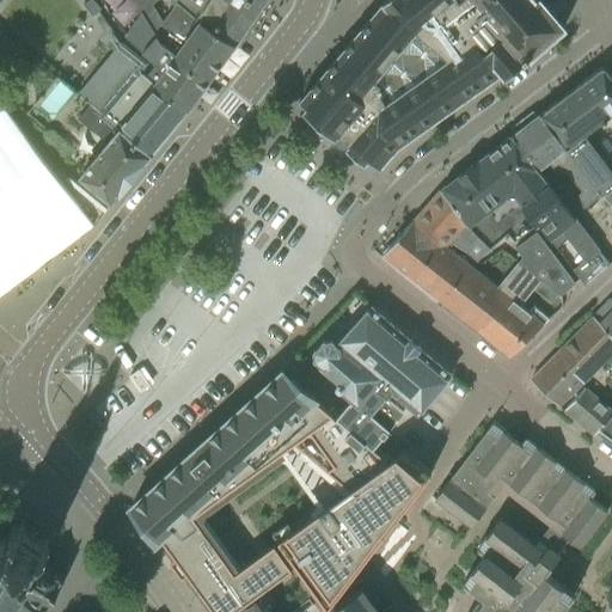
[(91,0),(89,0),(84,5),(92,16),(101,10),(91,0)]
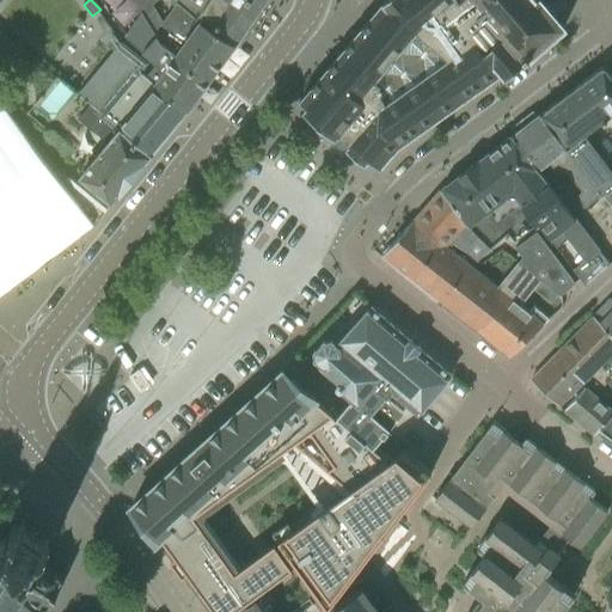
[(132,0),(141,12),(145,17),(160,0),(132,0)]
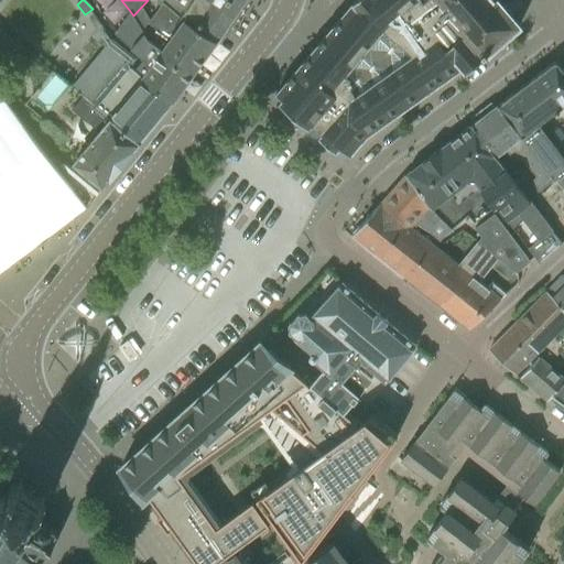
[(160,0),(183,21),(217,42),(245,0),(160,0)]
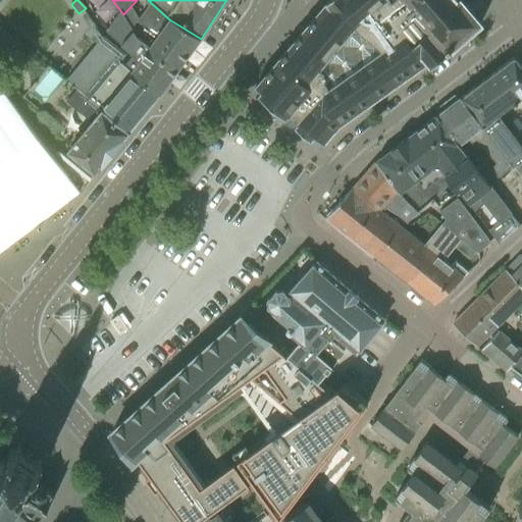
[(312,136),(324,145),(337,126),(426,63),(431,66),(480,24),(467,8),(472,0),(330,0),(326,5),(255,88),(260,91),(258,95),(311,139),(312,136)]
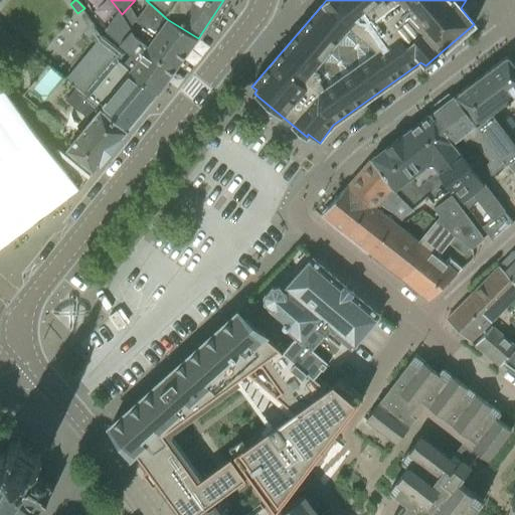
[(149,3),(130,27),(136,36),(149,45),(147,47),(175,69),(198,38),(167,19),(149,3)]
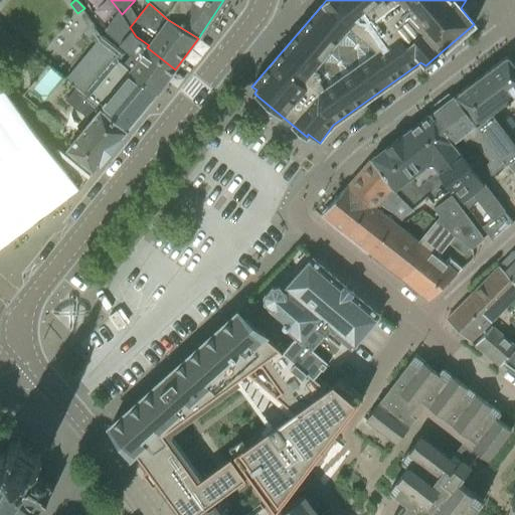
[(119,10),(105,29),(132,55),(127,61),(133,66),(130,70),(129,71),(130,72),(159,94),(175,69),(147,47),(149,45),(136,36),(130,27),(122,14),(119,10)]
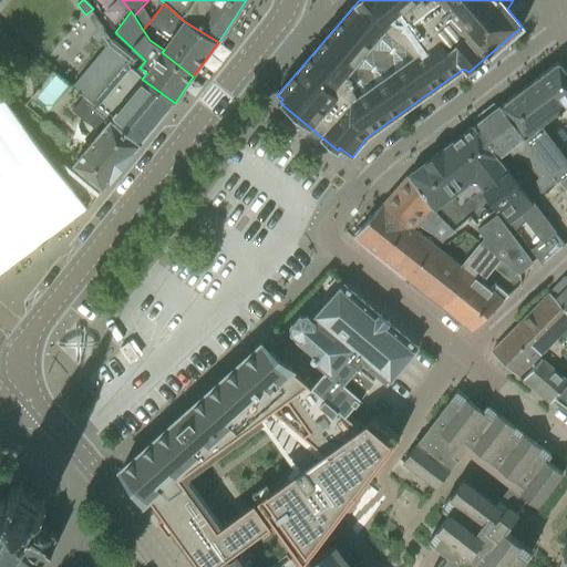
[(14,42),(0,30),(0,49),(2,57),(14,42)]
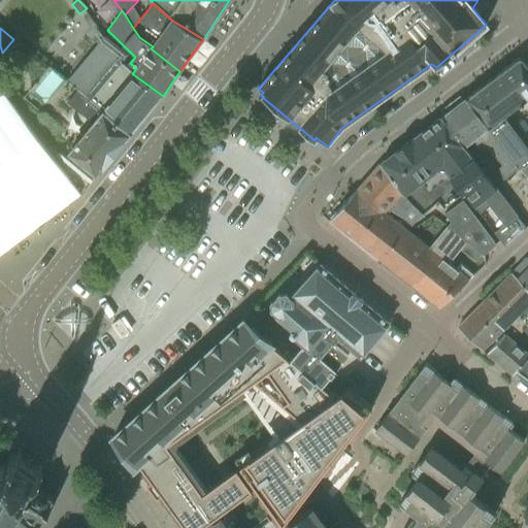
[(104,36),(66,81),(78,92),(130,135),(133,132),(132,132),(160,100),(163,96),(133,74),(132,73),(133,72),(122,63),(128,56),(104,36)]
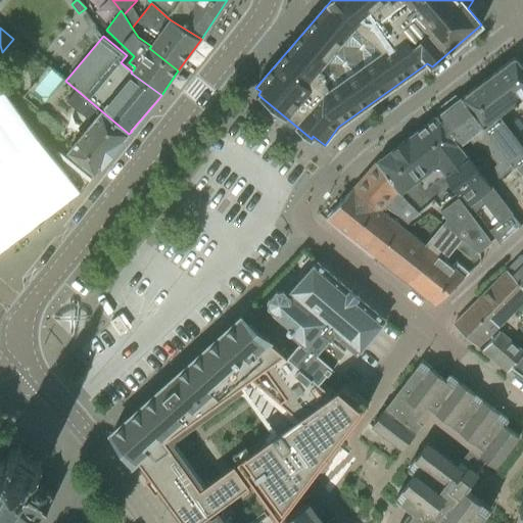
[(522,66),(515,57),(489,77),(511,106),(522,96),(522,66)]
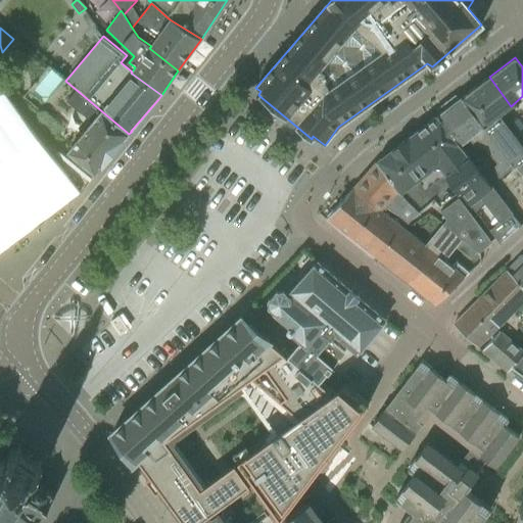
[(489,77),(461,98),(501,147),(515,165),(522,158),(522,143),(500,114),(511,106),(489,77)]
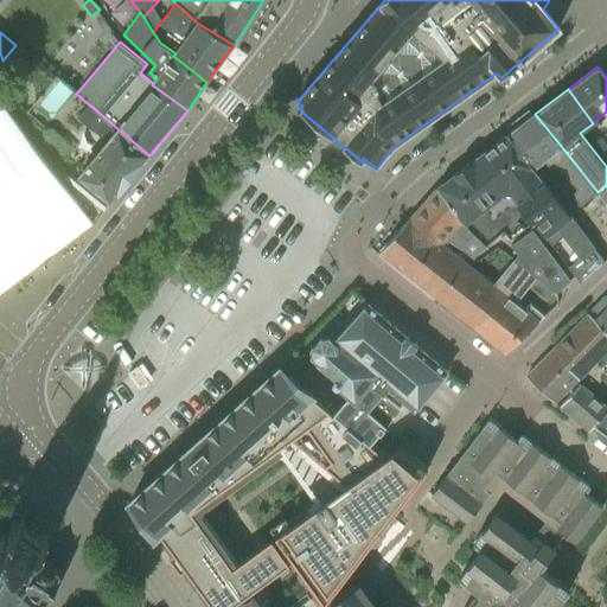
[(0,102),(0,101),(0,293),(93,224),(0,102)]
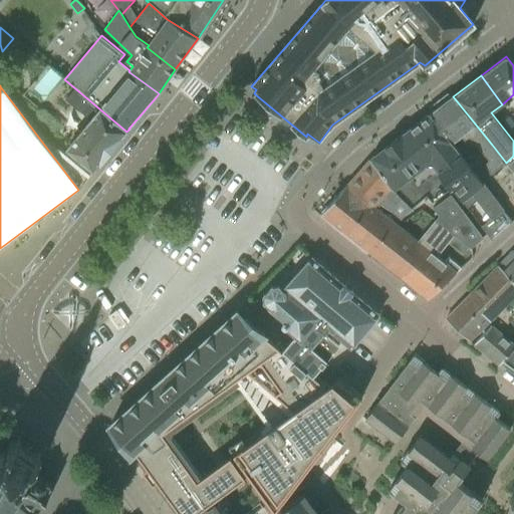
[(126,132),(76,89),(66,100),(89,120),(67,149),(93,171),(126,132)]
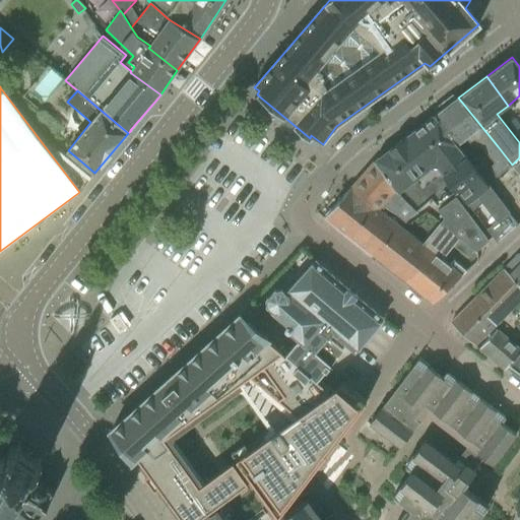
[(445,108),(435,116),(457,146),(467,138),(477,150),(481,147),(495,165),(490,169),(498,178),(513,167),(512,165),(498,146),(458,98),(445,108)]
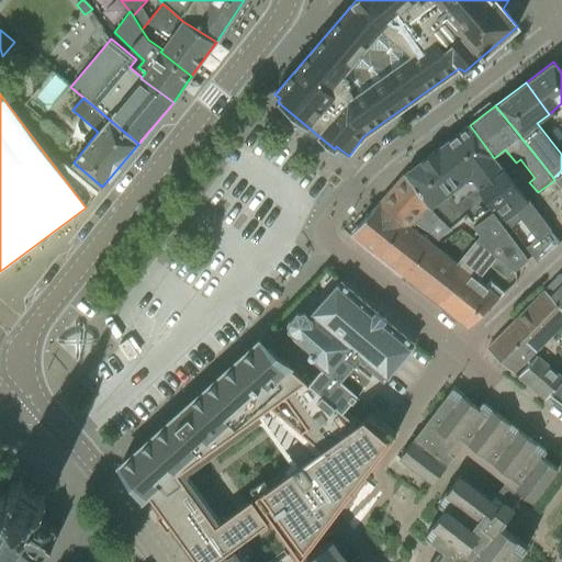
[(234,122),(243,128),(251,117),(243,111),(234,122)]
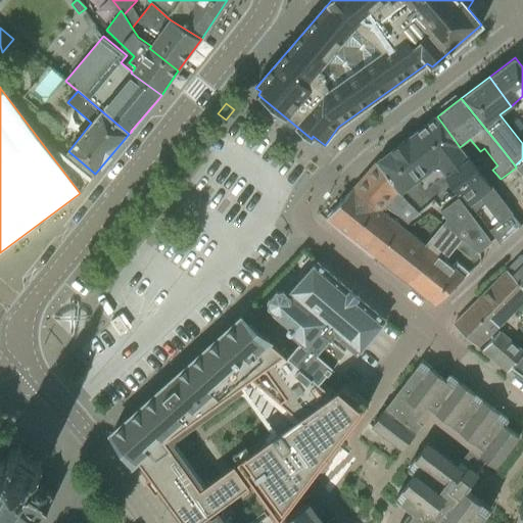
[(395,148),(376,162),(391,183),(400,195),(401,193),(420,211),(434,200),(441,206),(459,192),(469,203),(479,196),(484,203),(498,222),(488,230),(500,245),(521,226),(460,147),(437,116),(395,148)]
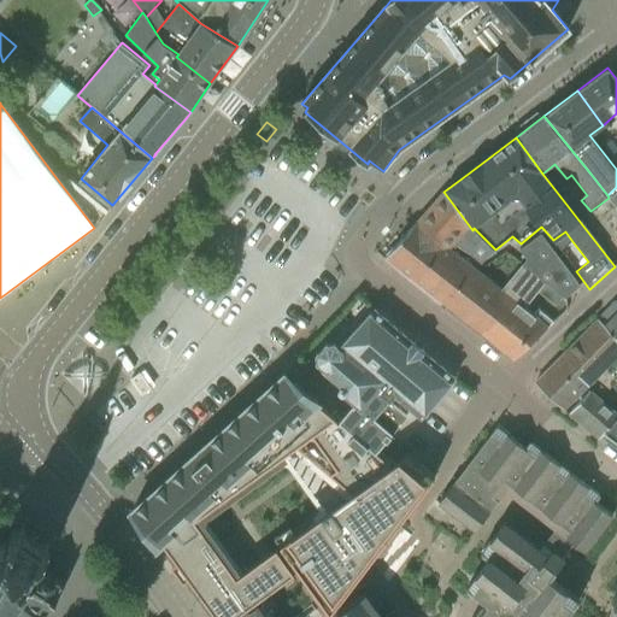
[(444,192),(416,223),(440,241),(452,252),(454,250),(458,247),(471,256),(483,244),(479,240),(472,230),(462,216),(444,192)]
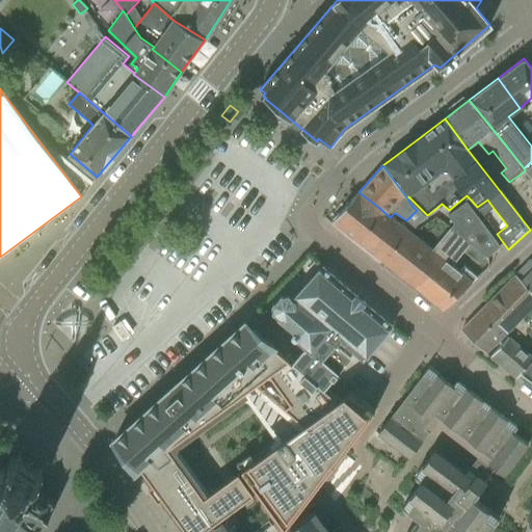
[(358,192),(330,223),(382,263),(409,231),(392,215),(390,217),(379,208),(358,192)]
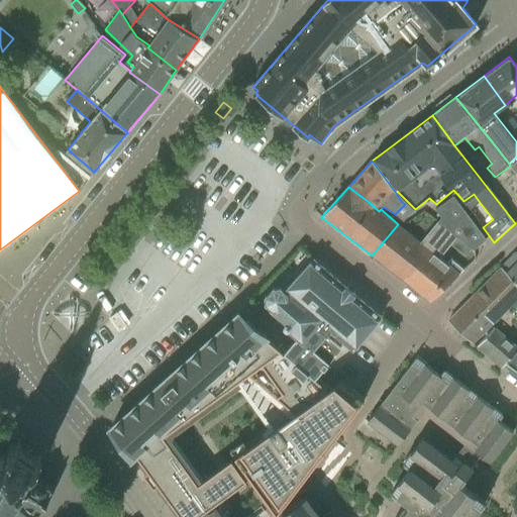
[(453,196),(435,210),(441,217),(438,222),(457,236),(475,248),(486,239),(453,196)]
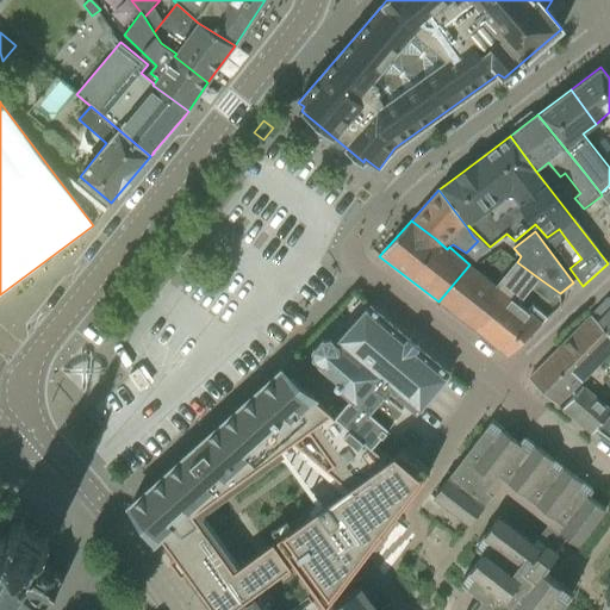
[(499,288),(470,325),(508,355),(545,321),(547,318),(531,306),(528,311),(518,304),(540,279),(517,262),(497,287),(499,288)]
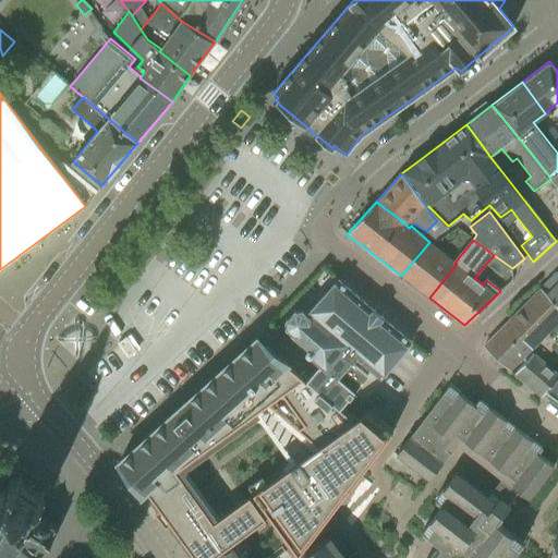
[(429,242),(401,276),(429,298),(457,264),(455,263),(429,242)]
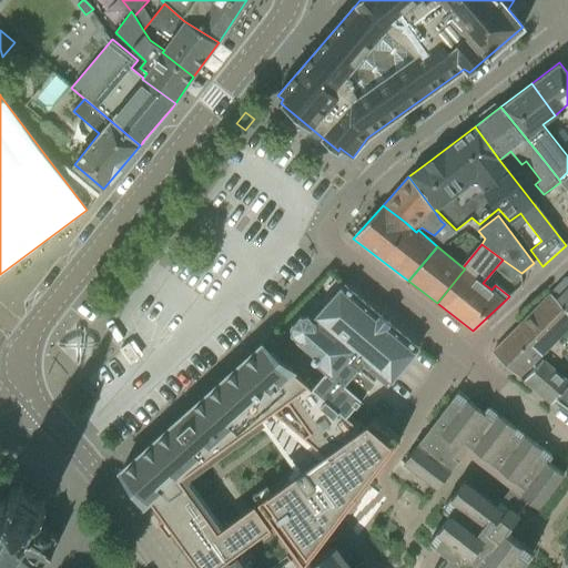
[(567,279),(566,277),(549,294),(567,314),(567,279)]
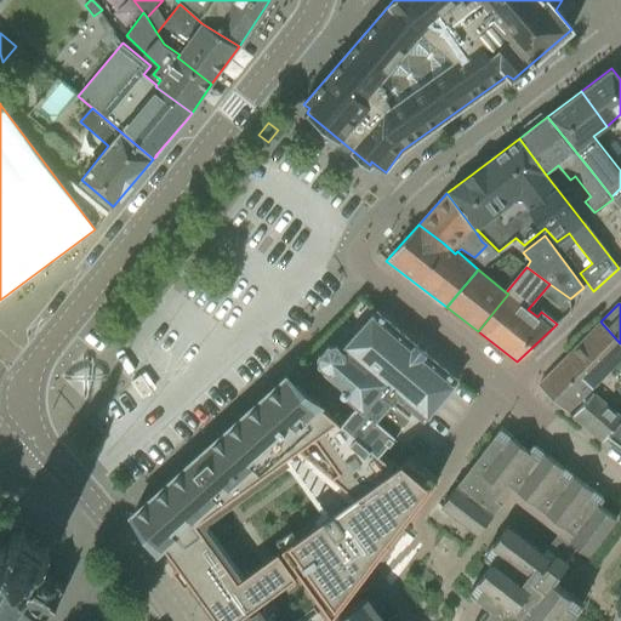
[(328,346),(319,357),(319,360),(319,365),(323,368),(322,370),(345,389),(341,393),(358,406),(355,409),(354,408),(341,423),(379,456),(396,436),(409,419),(392,404),(397,397),(423,420),(457,381),(376,312),(358,331),(353,337),(341,349),(337,346),(332,346),(328,346)]
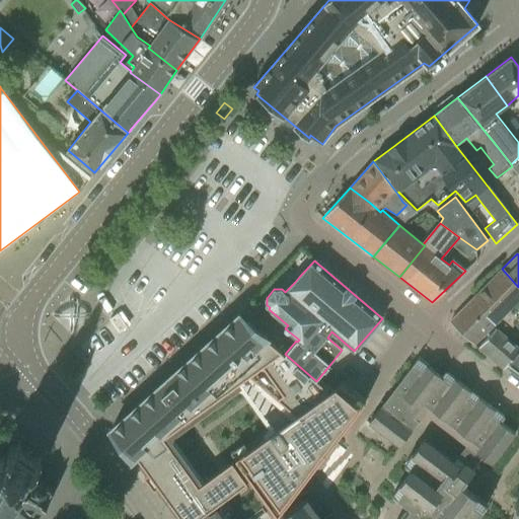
[(518,287),(502,269),(451,322),(475,344),(518,298),(518,287)]
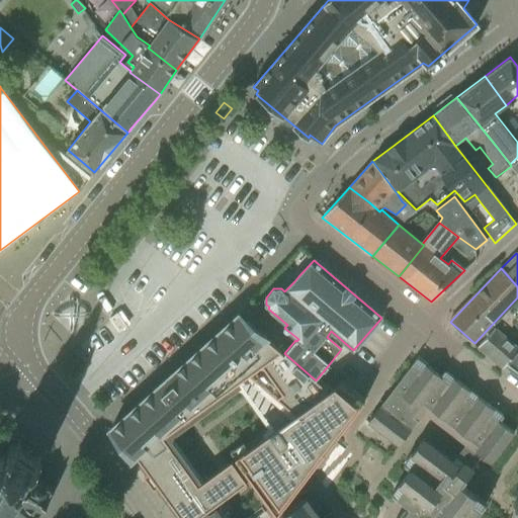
[(239,315),(110,429),(132,459),(174,517),(195,517),(213,506),(231,493),(232,493),(232,492),(238,488),(237,486),(235,487),(231,481),(239,475),(245,483),(247,482),(250,479),(272,510),(276,516),(364,402),(362,400),(352,393),(352,392),(339,382),(328,391),(316,380),(284,353),(239,315)]
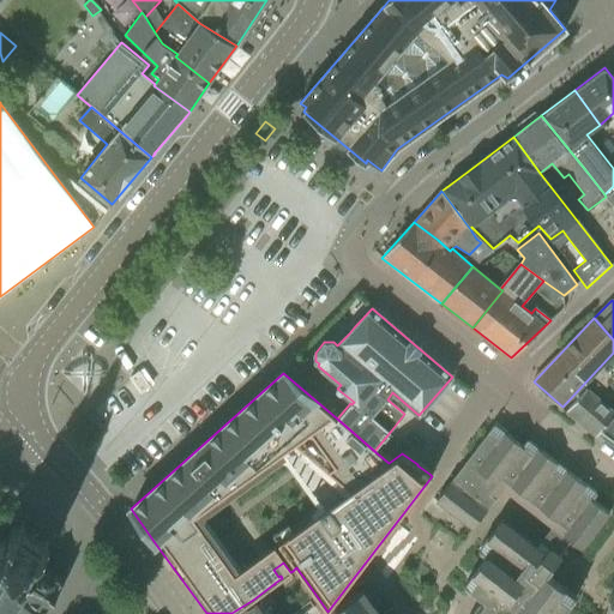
[(597,435),(602,429),(613,413),(613,410),(587,387),(581,392),(566,413),(597,435)]
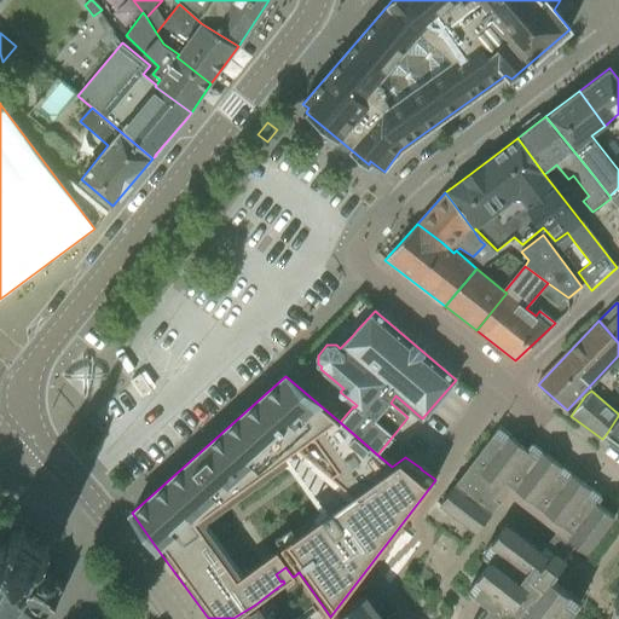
[(618,416),(607,433),(618,441),(618,416)]
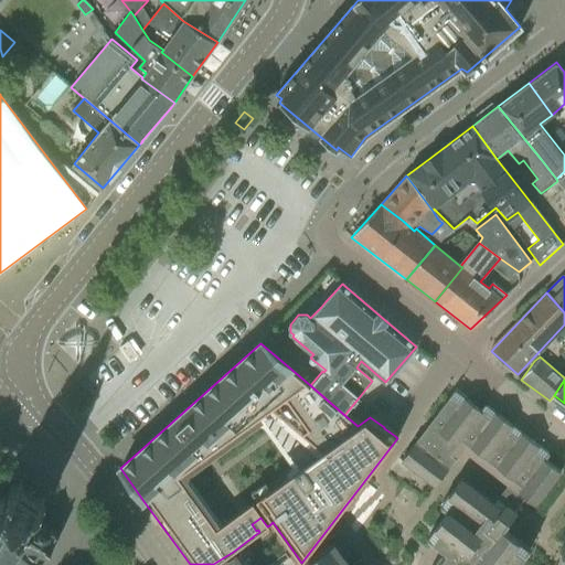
[(455,391),(430,423),(464,449),(467,444),(523,487),(519,492),(535,505),(561,472),(545,460),(550,454),(486,405),(481,411),(455,391)]
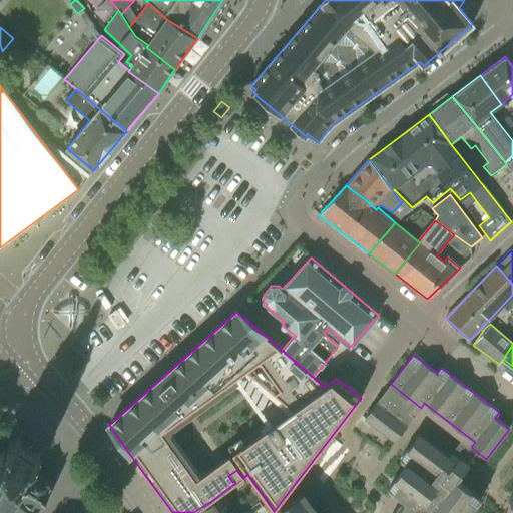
[(385,392),(365,418),(395,441),(415,415),(385,392)]
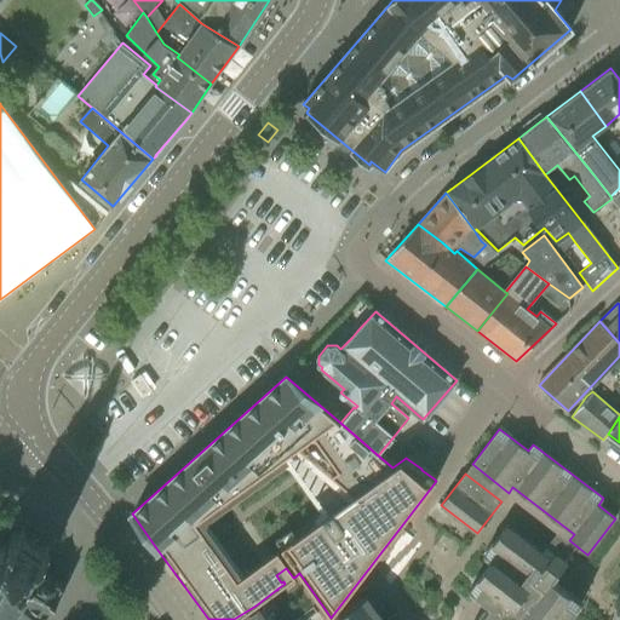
[(491,607),(480,619),(567,619),(581,603),(552,581),(567,562),(555,552),(550,558),(506,526),(493,544),(483,556),(491,562),(469,591),(475,595),(491,607)]
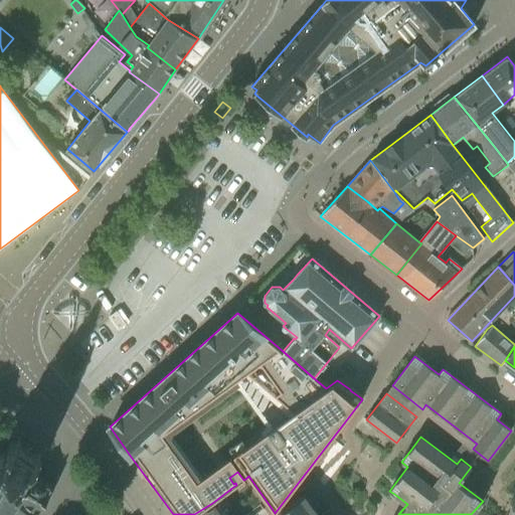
[(1,452),(0,451),(0,514),(36,514),(56,486),(33,471),(42,457),(16,439),(7,451),(6,450),(2,451),(1,452)]
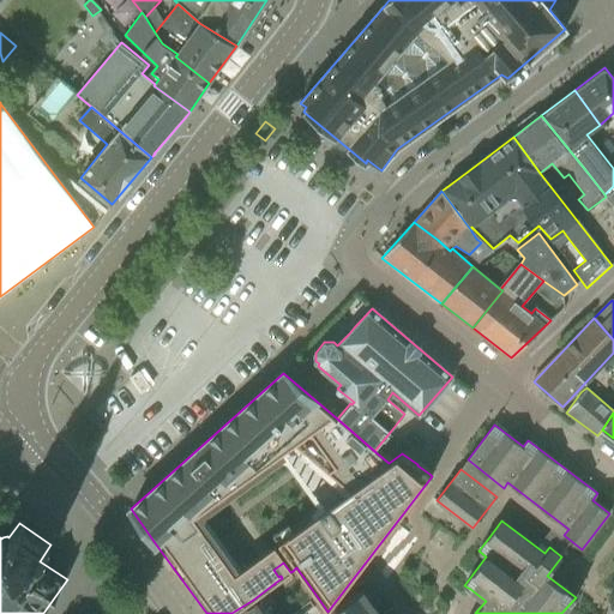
[(260,613),(253,603),(239,613),(377,613),(362,595),(361,593),(329,613),(269,613),(268,612),(263,613),(260,613)]
